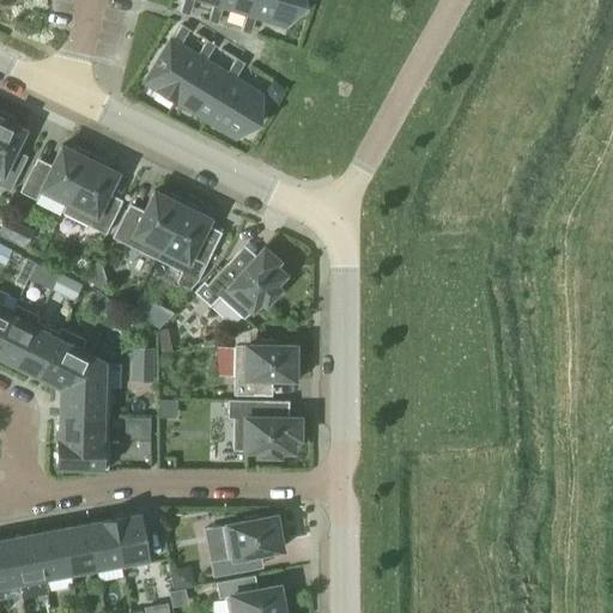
[(183,0),(181,10),(190,12),(194,0),(200,0),(212,4),(217,5),(218,0),(183,0)]
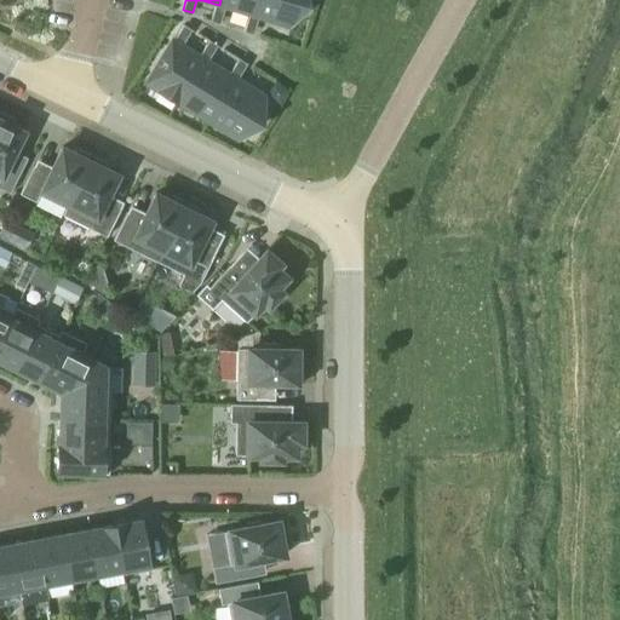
[(214,4),(210,18),(219,21),(224,6),(248,15),(253,16),(258,0),(220,0),(219,5),(214,4)]
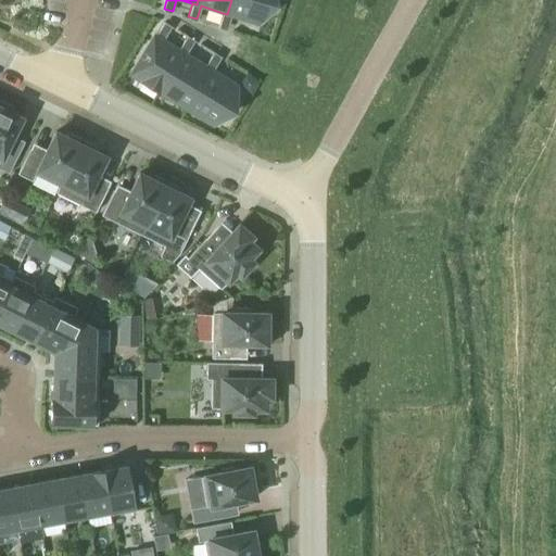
[(223,13),(218,26),(227,28),(231,15),(253,22),(257,24),(262,9),(272,4),(268,0),(231,0),(227,14),(223,13)]
